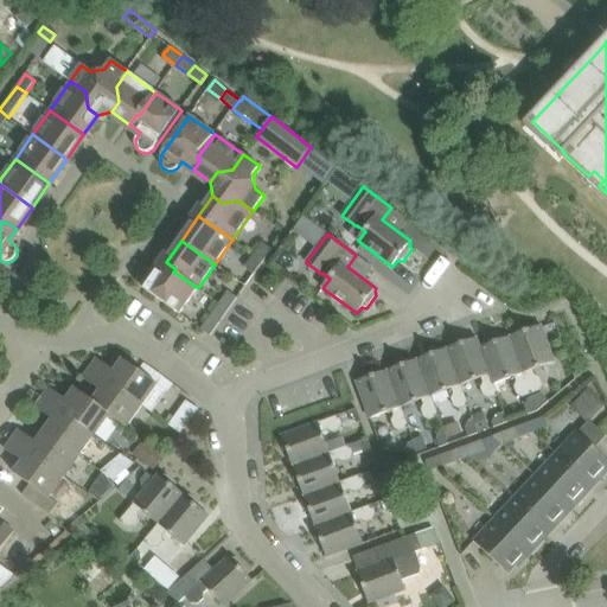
[(262,243),(254,255),(263,261),(272,249),(262,243)]
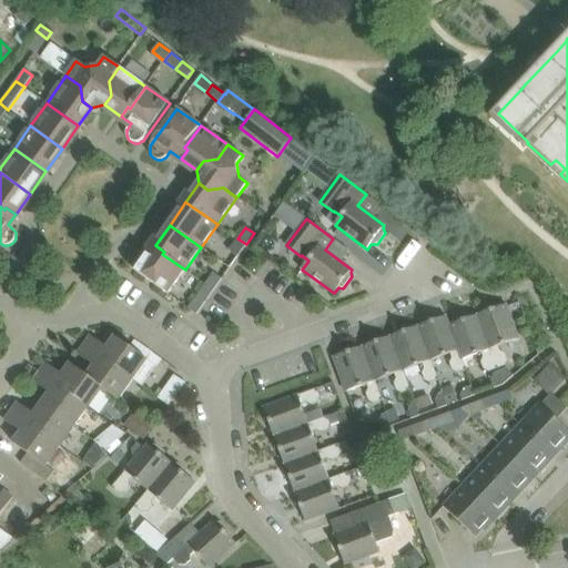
[(229,251),(237,256),(246,244),(237,239),(229,251)]
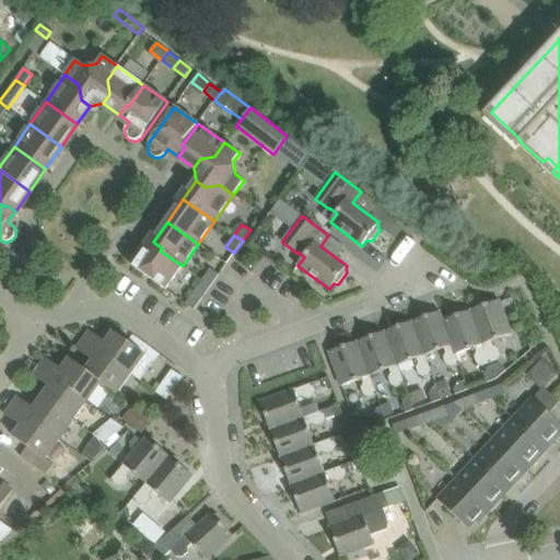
[(129,264),(130,265),(165,290),(183,266),(160,251),(162,248),(153,242),(146,252),(141,249),(140,248),(138,247),(137,247),(136,247),(135,247),(132,248),(130,249),(129,251),(128,252),(128,253),(127,254),(127,256),(126,256),(126,258),(127,259),(127,260),(128,261),(129,264)]
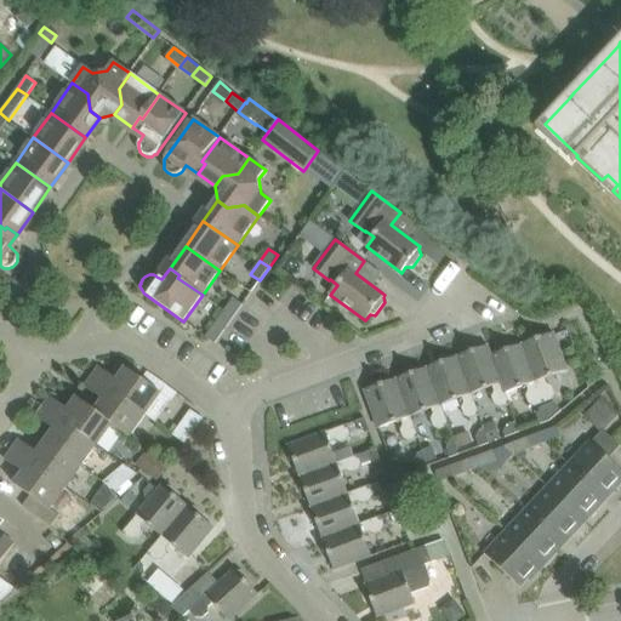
[(233,298),(224,311),(234,317),(243,305),(233,298)]
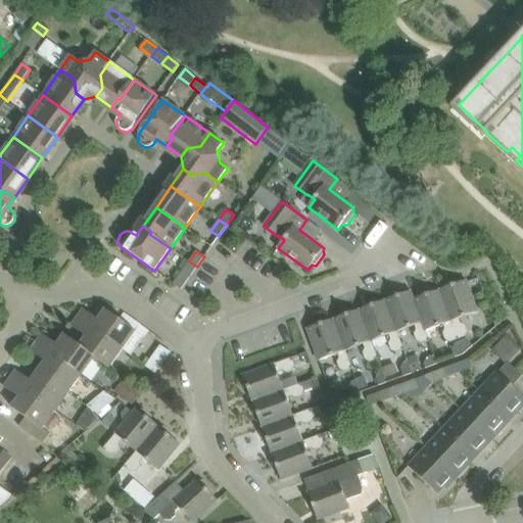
[(189,262),(181,273),(189,278),(197,267),(189,262)]
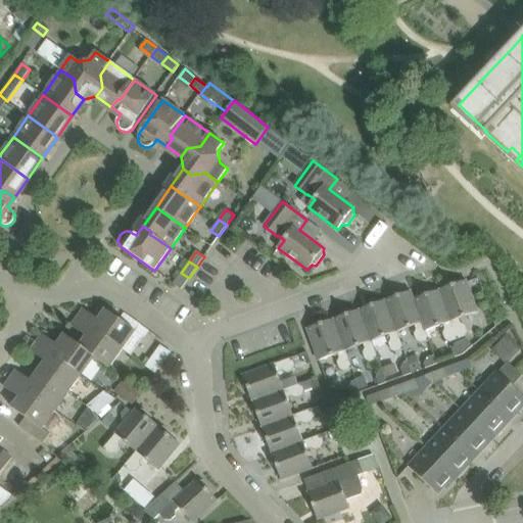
[(181,289),(189,278),(181,273),(173,284),(181,289)]
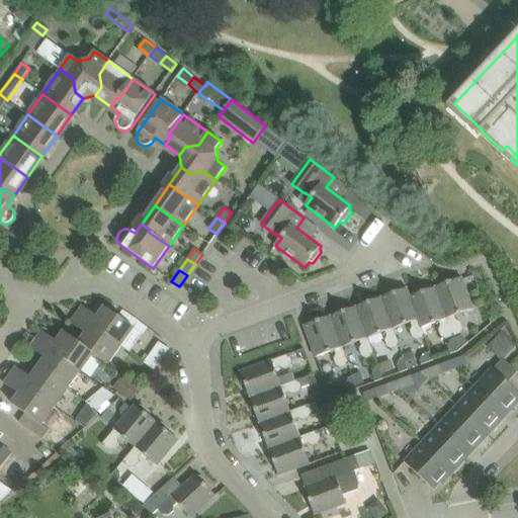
[(461,277),(436,287),(454,337),(459,334),(462,330),(460,323),(456,320),(455,316),(472,309),(461,277)]
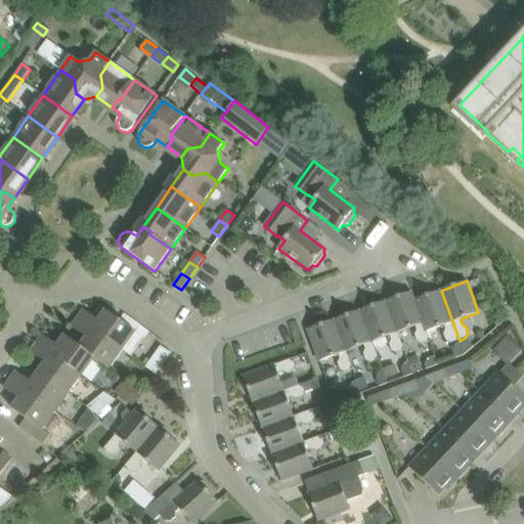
[(441,291),(416,300),(427,332),(443,325),(445,330),(443,335),(445,342),(450,344),(460,341),(441,291)]
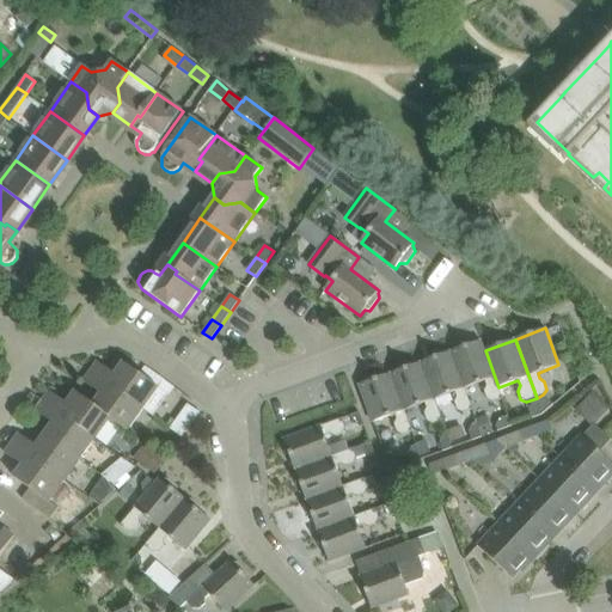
[(499,387),(485,350),(482,341),(451,352),(465,389),(484,381),(487,386),(484,392),(487,399),(493,402),(502,398),(499,387)]
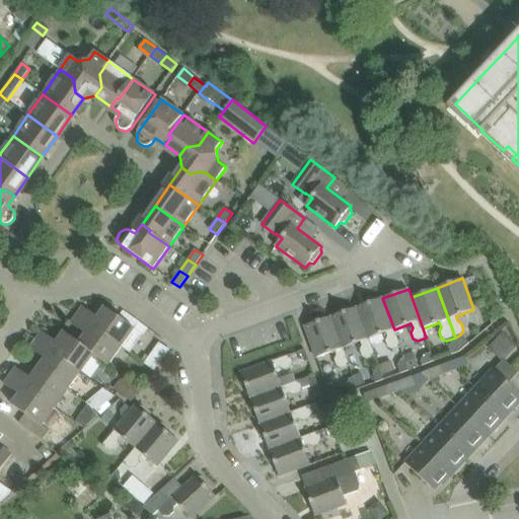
[(382,298),(357,307),(368,339),(385,332),(387,337),(385,342),(387,348),(392,350),(400,347),(393,329),(394,329),(382,298)]
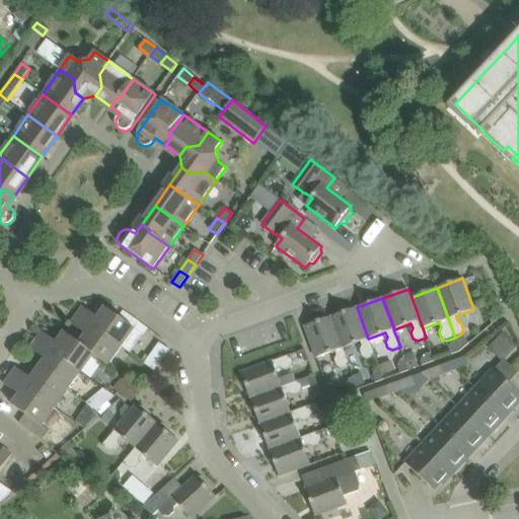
[(98,317),(83,307),(77,315),(122,348),(135,328),(118,317),(105,308),(98,317)]
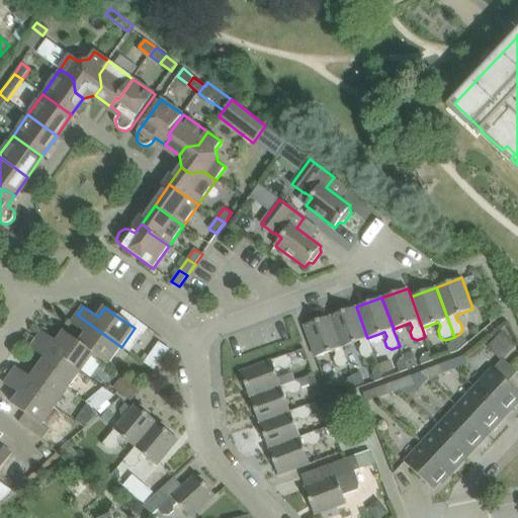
[(356,307),(330,317),(342,348),(342,347),(359,341),(361,346),(359,350),(361,357),(366,359),(374,356),(367,338),(356,307)]
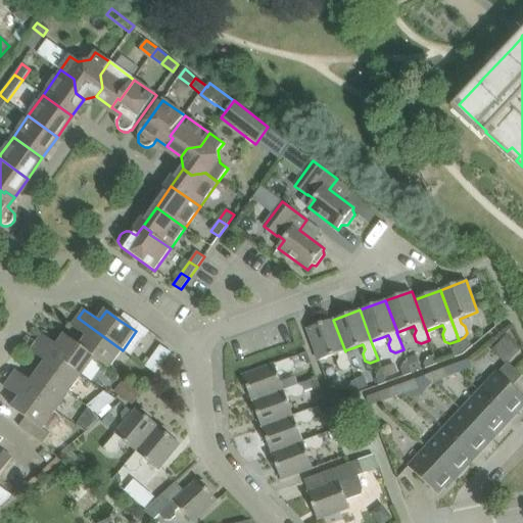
[(124,313),(119,320),(136,331),(144,337),(149,331),(124,313)]
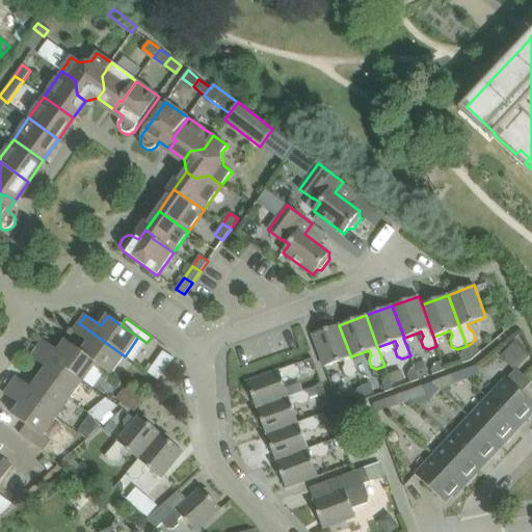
[(125,356),(79,323),(73,331),(88,343),(81,352),(96,364),(111,375),(125,356)]
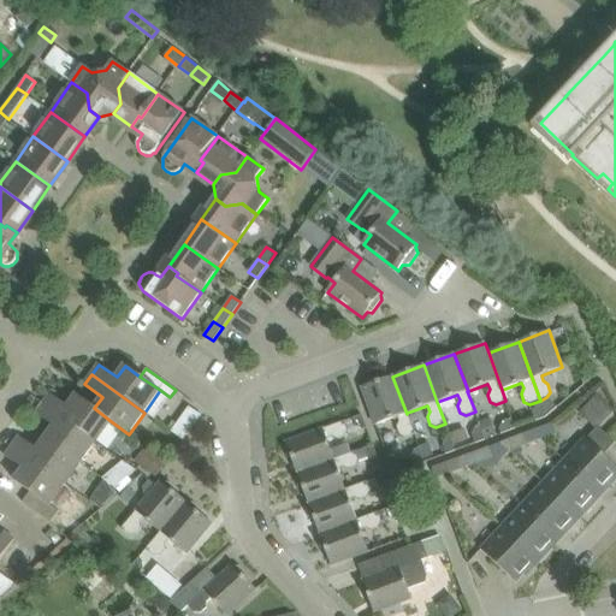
[(392,377),(362,388),(375,425),(398,416),(400,422),(397,427),(400,436),(406,438),(415,434),(407,413),(407,414),(392,377)]
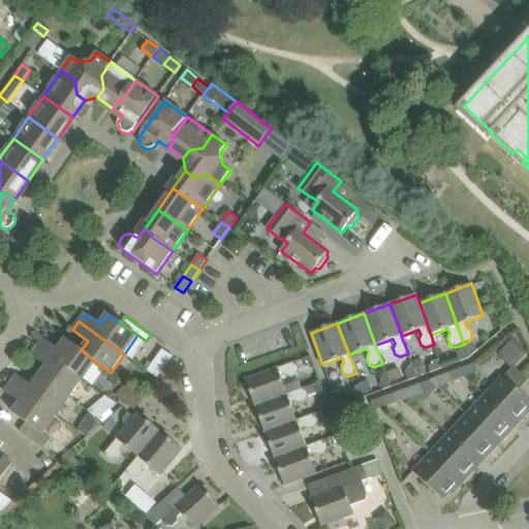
[(42,338),(37,346),(83,379),(95,362),(81,350),(65,339),(58,349),(42,338)]
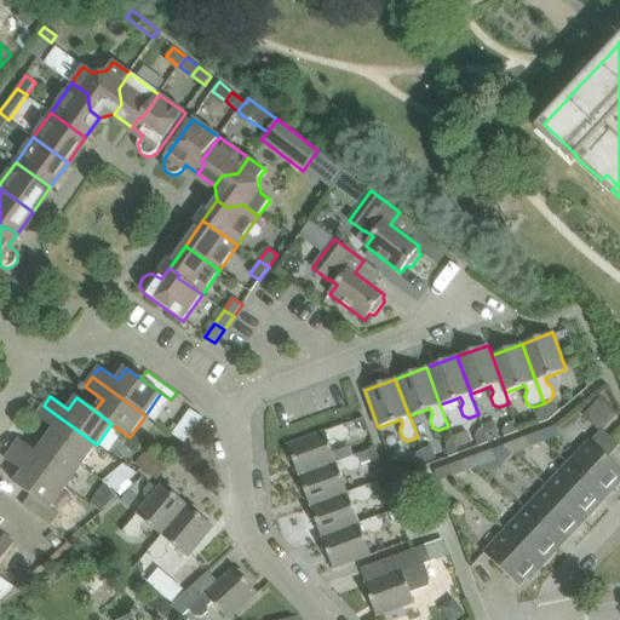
[(587,412),(583,417),(600,432),(604,428),(616,414),(600,397),(587,412)]
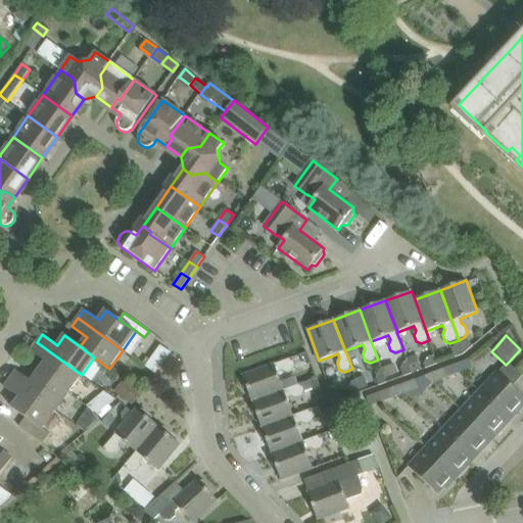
[(467,339),(460,342),(463,354),(473,346),(467,339)]
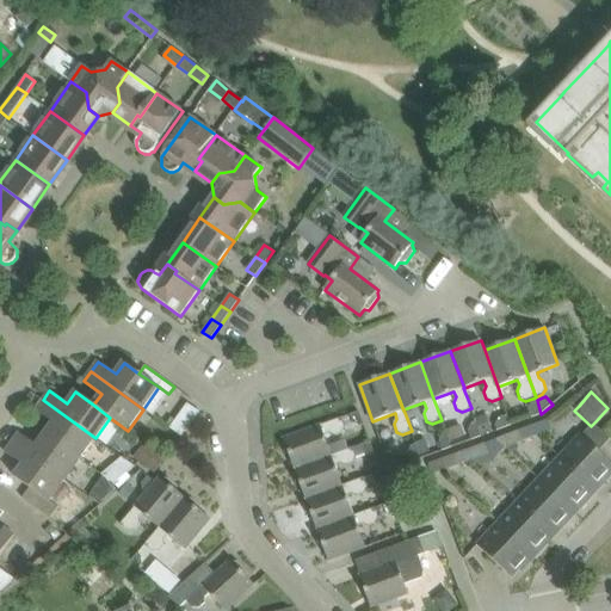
[(96,438),(43,400),(36,411),(53,423),(45,434),(80,460),(96,438)]
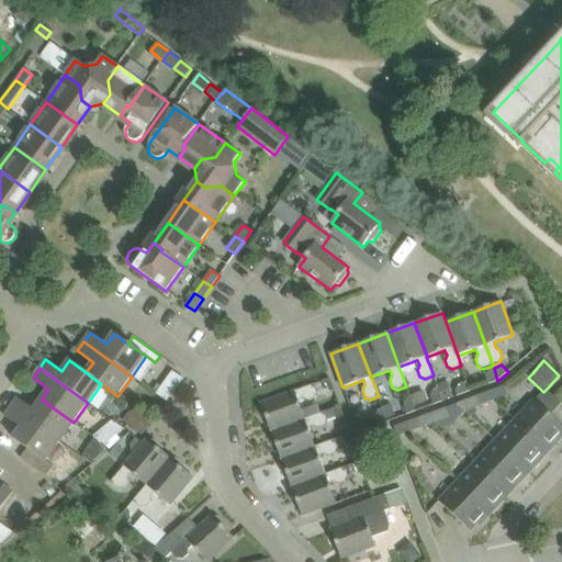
[(486,377),(489,384),(497,381),(494,368),(490,369),(486,377)]
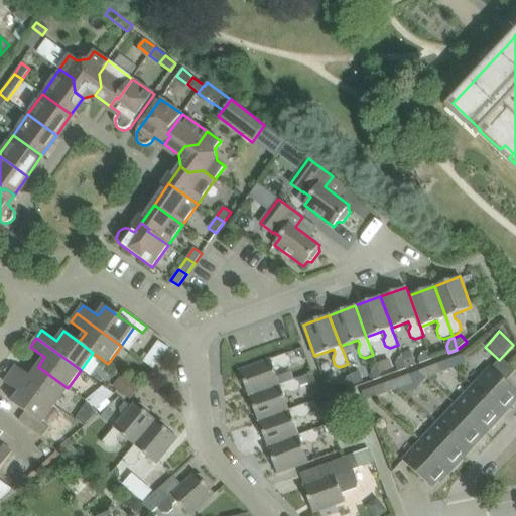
[(143,362),(154,369),(168,348),(158,341),(143,362)]
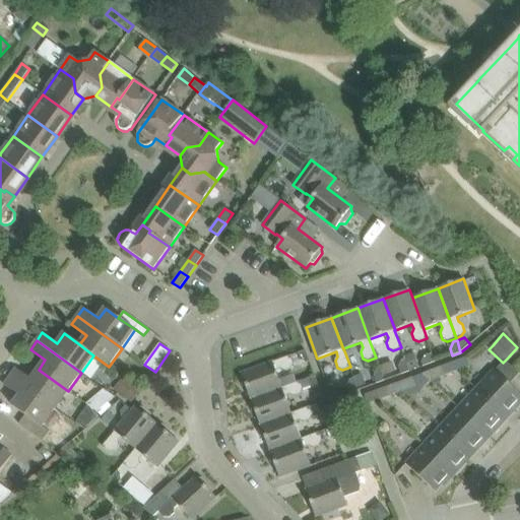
[(306,350),(298,353),(301,360),(306,363),(310,362),(306,350)]
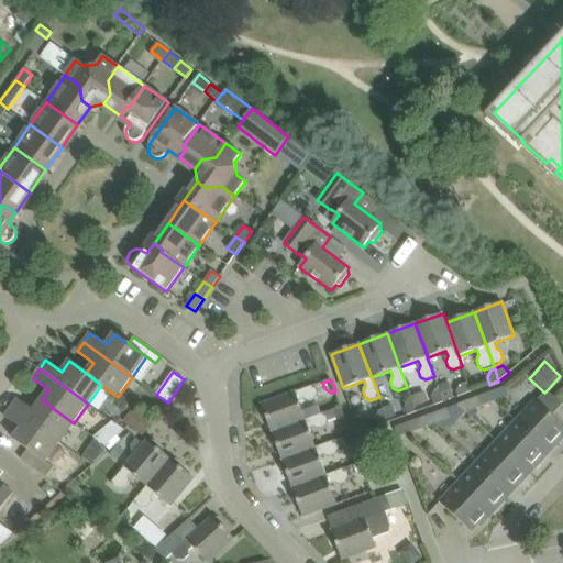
[(456,393),(457,397),(471,392),(467,383),(460,386),(456,393)]
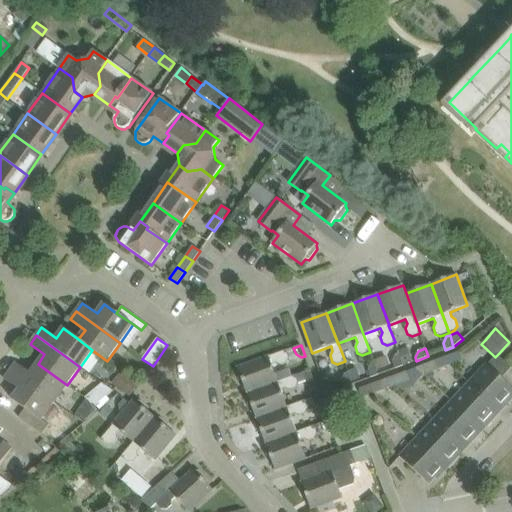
[(399,354),(403,366),(412,362),(408,349),(399,352),(399,354)]
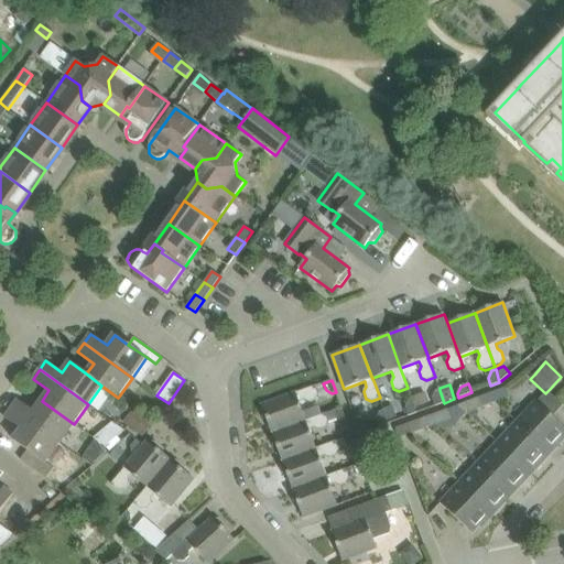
[(318,394),(315,386),(262,405),(263,409),(261,413),(263,419),(268,421),(272,434),(306,421),(300,402),(304,400),(310,402),(316,400),(318,394)]
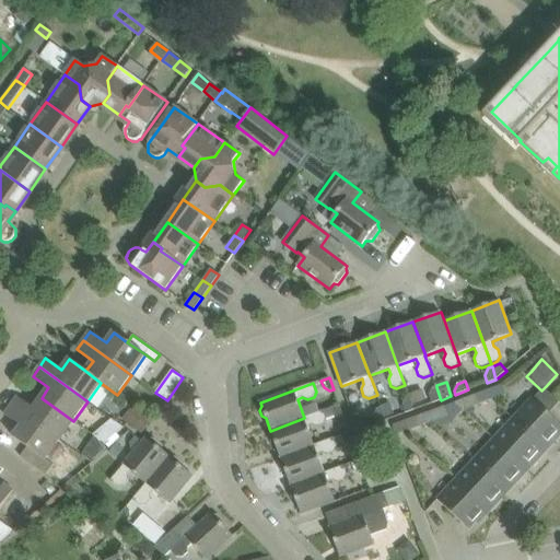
[(502,385),(489,389),(493,399),(505,394),(502,385)]
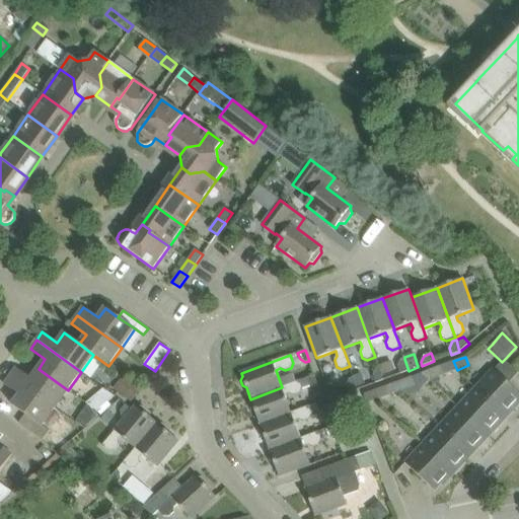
[(397,366),(400,373),(409,371),(404,359),(400,360),(397,366)]
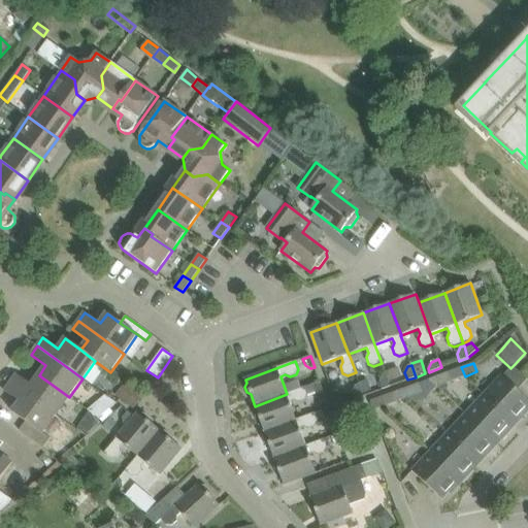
[(461,367),(448,372),(451,381),(465,376),(461,367)]
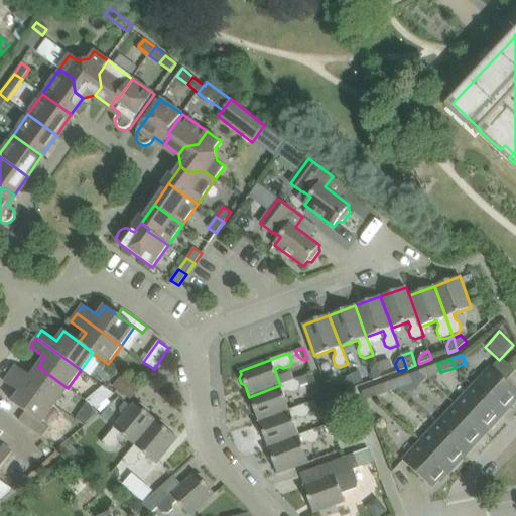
[(382,377),(394,373),(390,361),(378,366),(382,377)]
